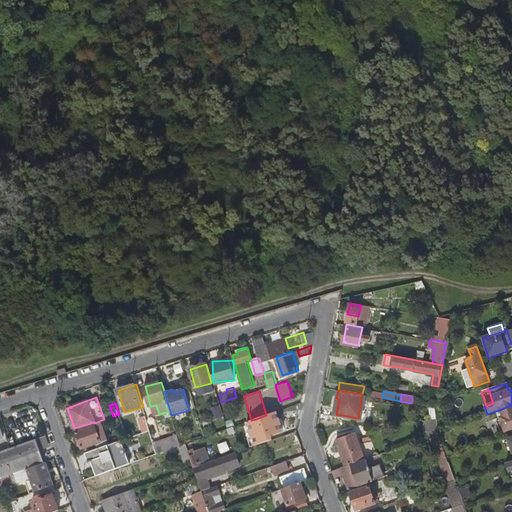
[(214,420),(224,417),(221,405),(211,408),(214,420)]
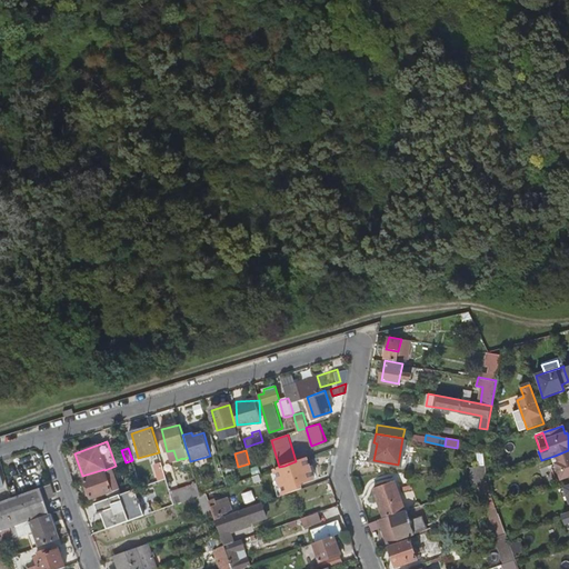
[(568,450),(555,456),(558,463),(555,465),(556,467),(561,480),(568,477),(568,450)]
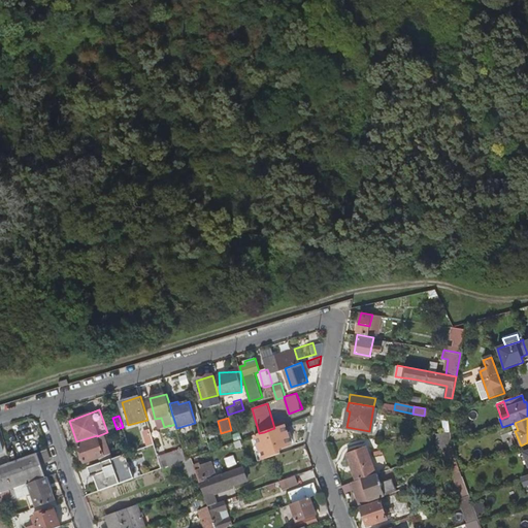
[(291,443),(285,424),(274,428),(264,432),(271,451),(291,443)]
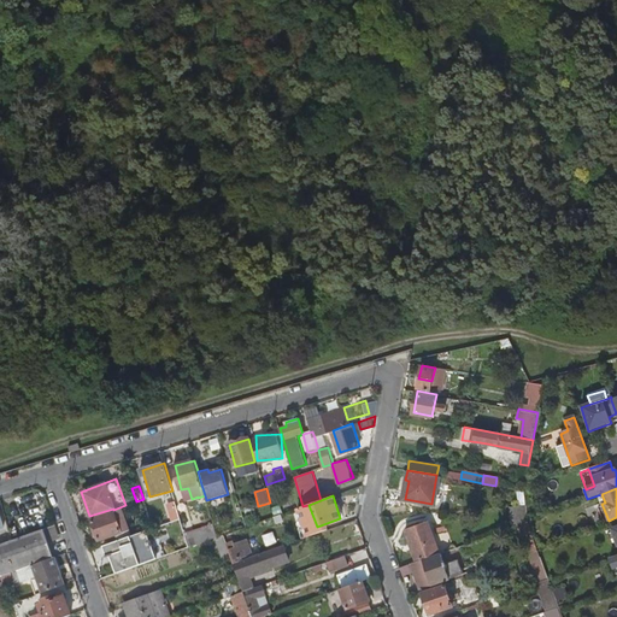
[(34,504),(16,510),(24,534),(42,528),(34,504)]
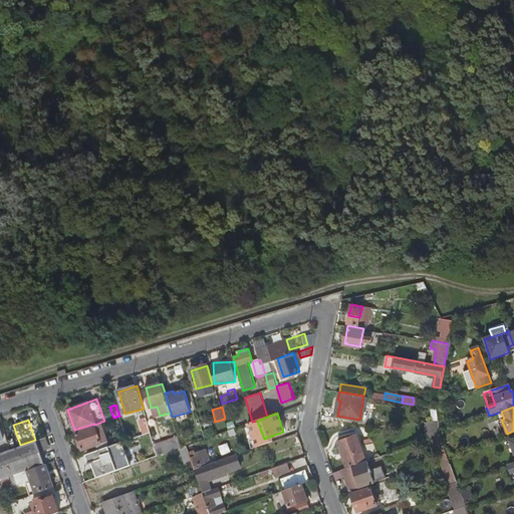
[(142,424),(144,433),(151,431),(148,422),(142,424)]
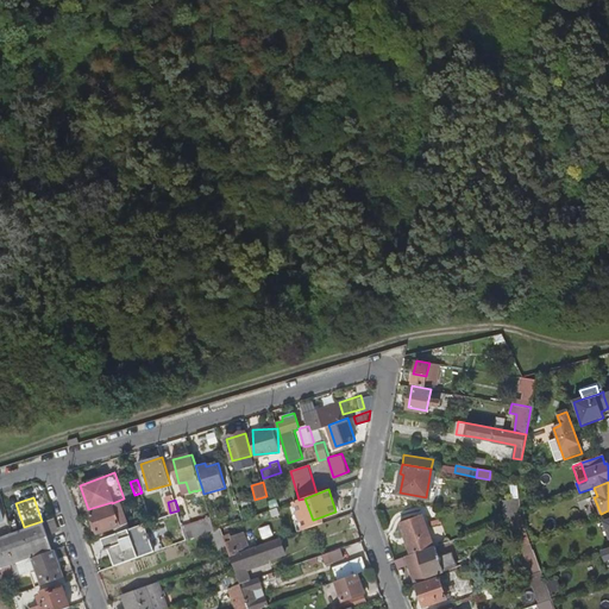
[(595,500),(590,502),(595,516),(601,514),(595,500)]
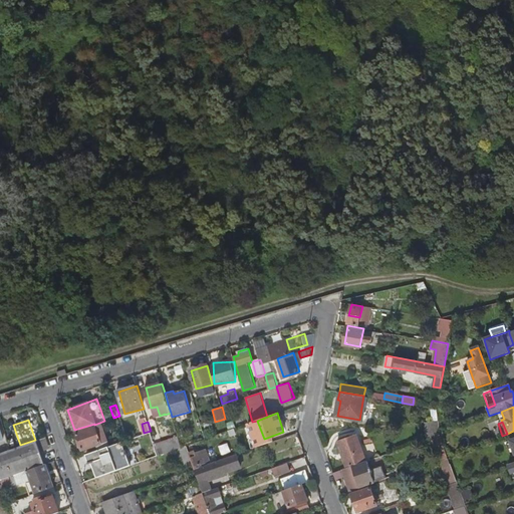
[(100,425),(75,434),(81,450),(105,442),(100,425)]
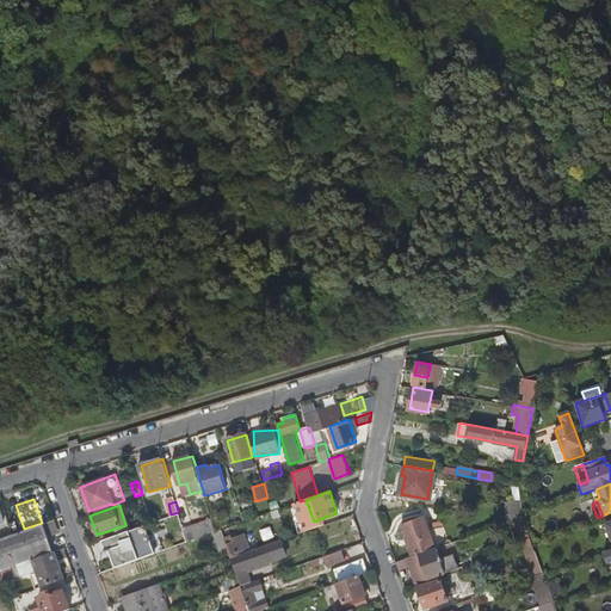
[(522,516),(513,519),(523,548),(532,544),(522,516)]
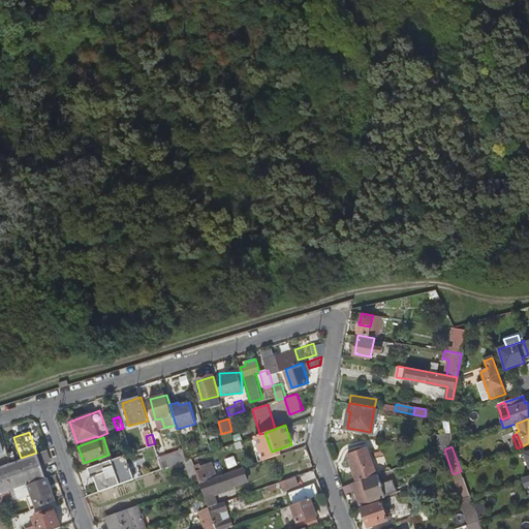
[(347,454),(356,480),(375,474),(365,447),(347,454)]
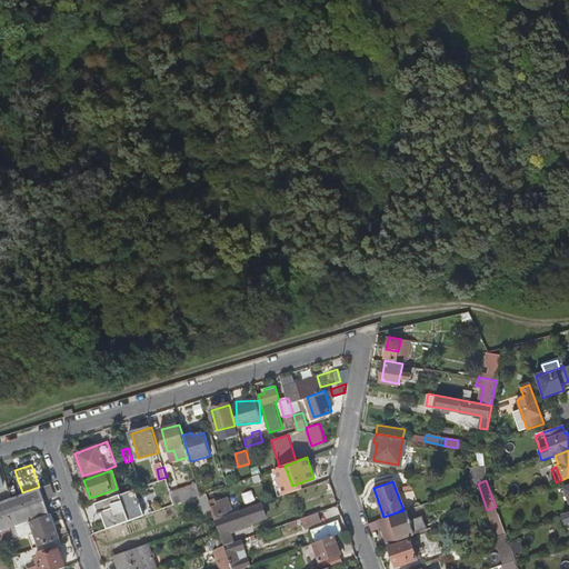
[(197,483),(171,492),(171,493),(175,506),(188,500),(197,497),(201,496),(197,483)]
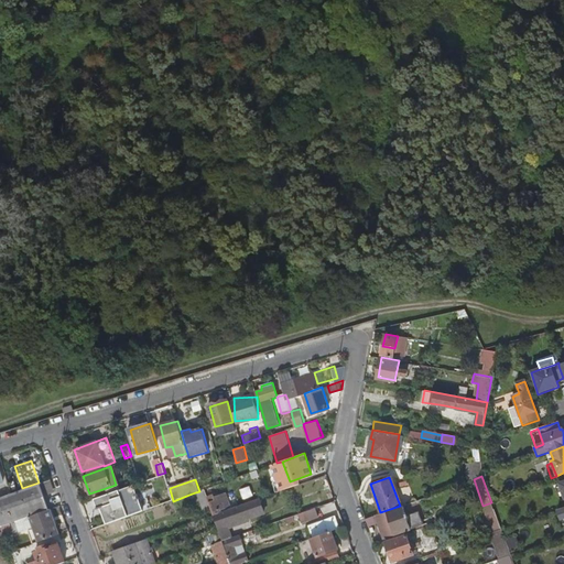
[(13,495),(0,498),(0,528),(47,512),(39,485),(13,495)]
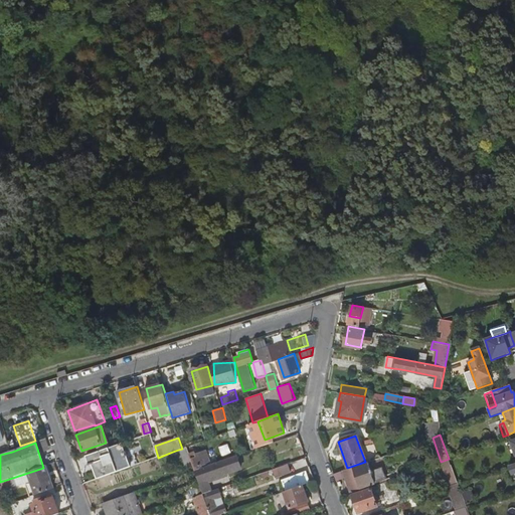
[(92,465),(97,480),(137,465),(132,450),(124,453),(121,443),(84,456),(88,464),(87,465),(87,467),(92,465)]
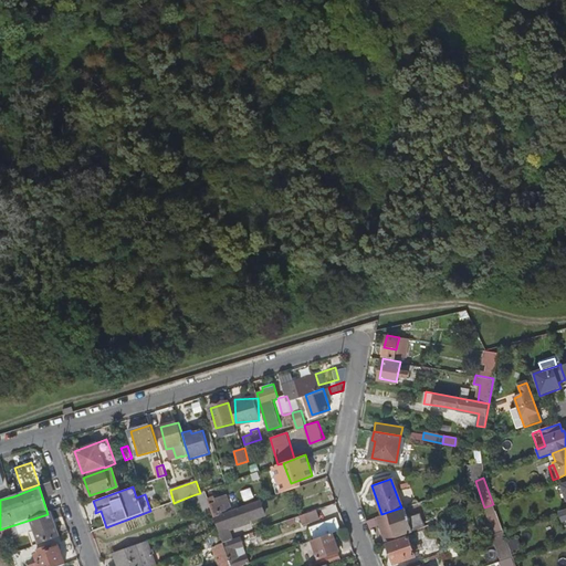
[(200,493),(196,494),(202,512),(210,509),(207,500),(203,491),(200,493)]
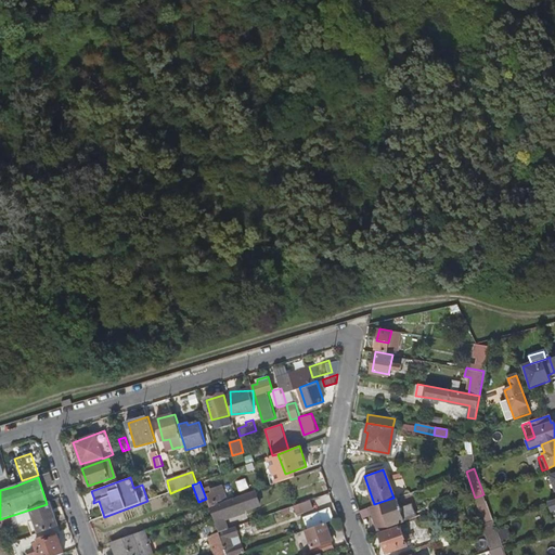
[(207,489),(203,490),(206,499),(208,507),(215,504),(211,493),(208,494),(207,489)]
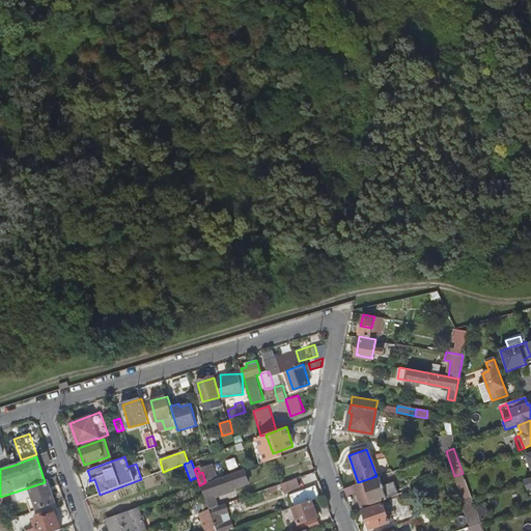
[(205,482),(199,485),(208,511),(208,510),(218,507),(214,496),(249,484),(244,469),(205,482)]
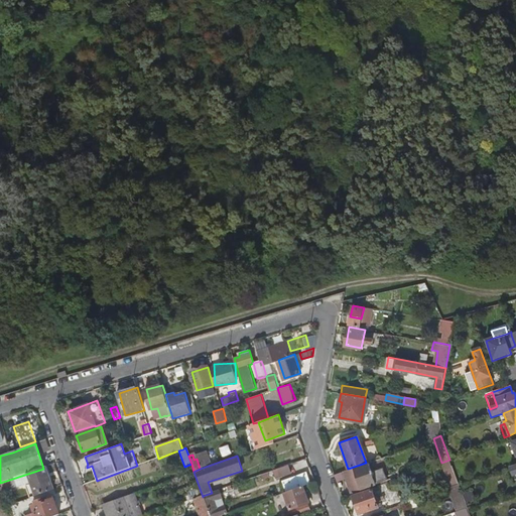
[(446,485),(447,489),(448,488),(454,487),(459,485),(453,469),(449,460),(441,463),(449,484),(446,485)]
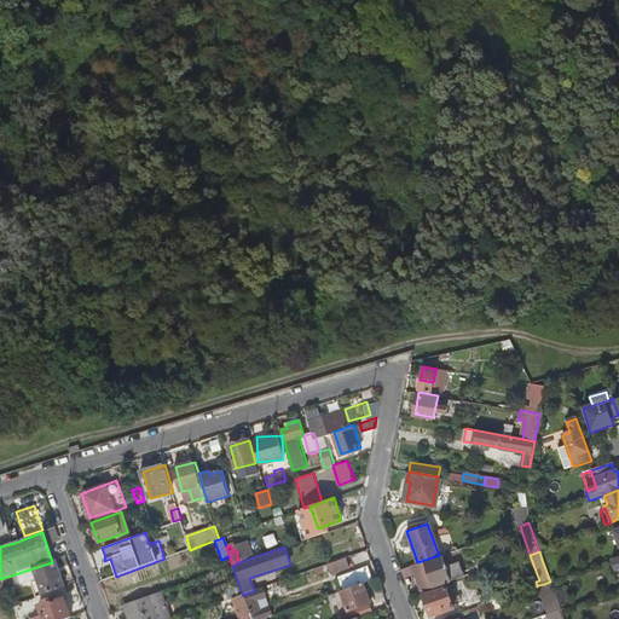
[(445,565),(443,554),(439,555),(417,562),(414,565),(422,589),(464,574),(460,560),(445,565)]
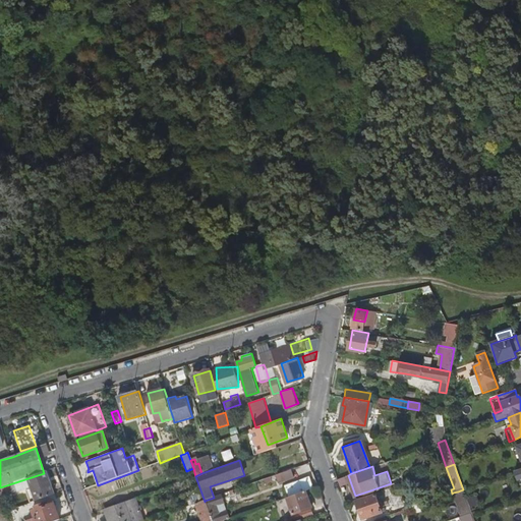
[(293,477),(290,470),(273,476),(276,484),(293,477)]
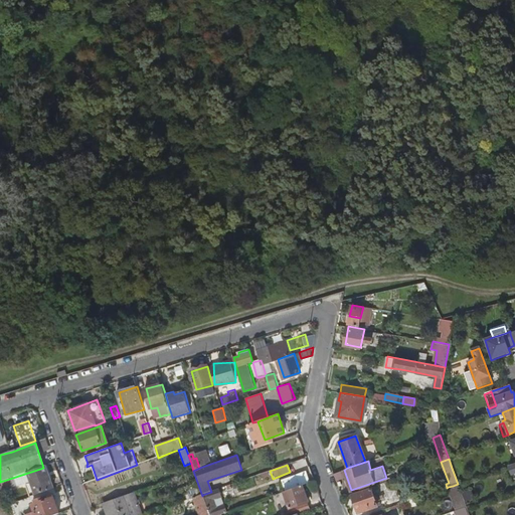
[(44,469),(27,475),(29,484),(32,483),(34,490),(49,485),(44,469)]
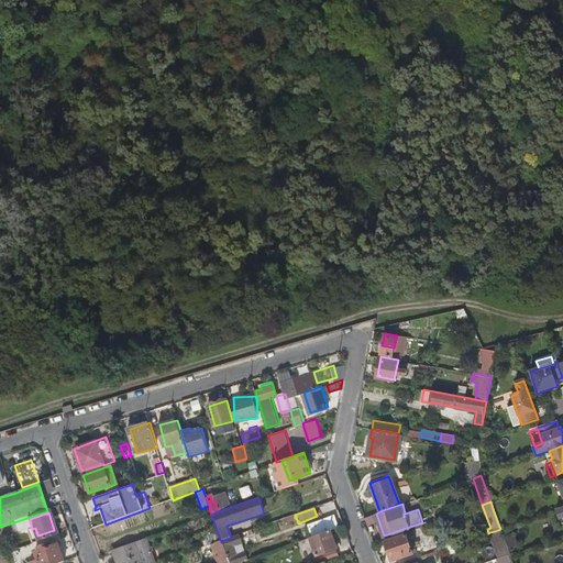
[(495,531),(489,532),(490,538),(495,537),(501,558),(504,556),(506,562),(511,562),(511,560),(500,531),(500,529),(495,531)]
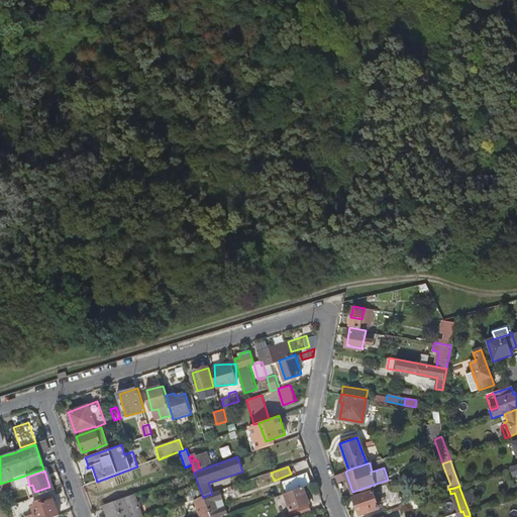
[(286,513),(287,516),(296,516),(299,516),(308,513),(306,506),(308,505),(302,488),(282,495),(288,512),(286,513)]
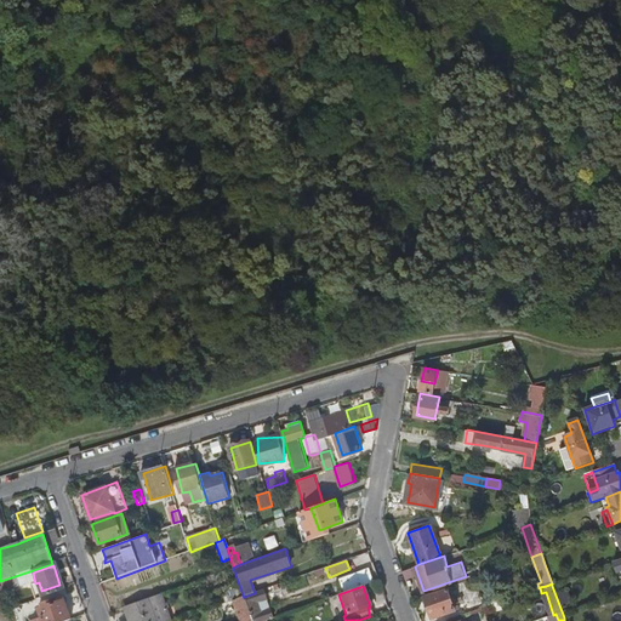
[(450,596),(448,587),(425,596),(432,619),(460,610),(457,604),(454,605),(453,600),(462,597),(460,593),(450,596)]
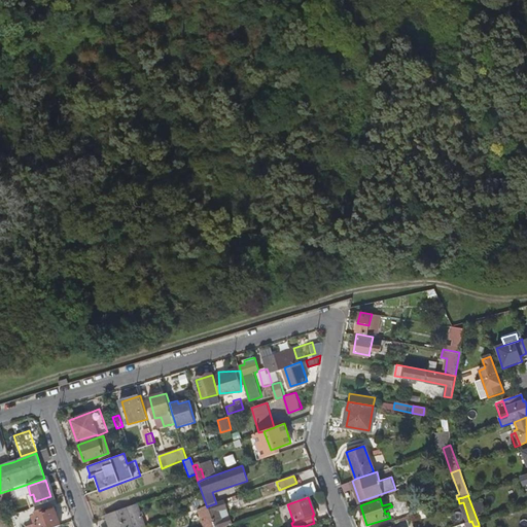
[(207,506),(214,526),(224,526),(229,526),(226,518),(224,519),(218,521),(216,513),(222,511),(223,511),(220,502),(216,503),(207,506)]
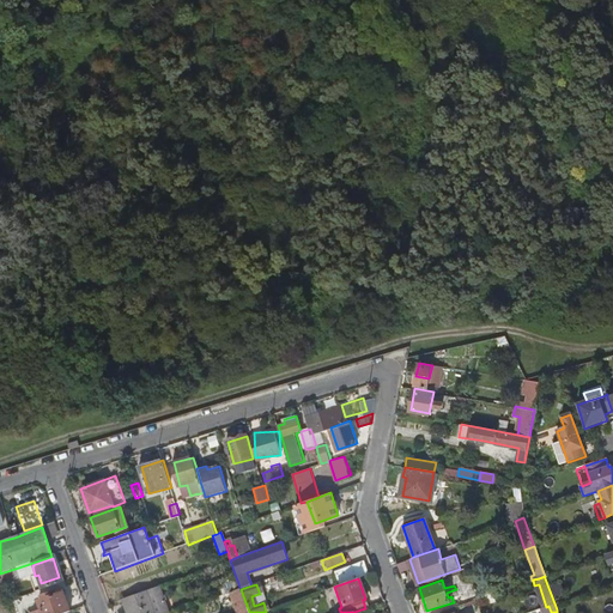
[(475,592),(478,600),(495,594),(492,586),(475,592)]
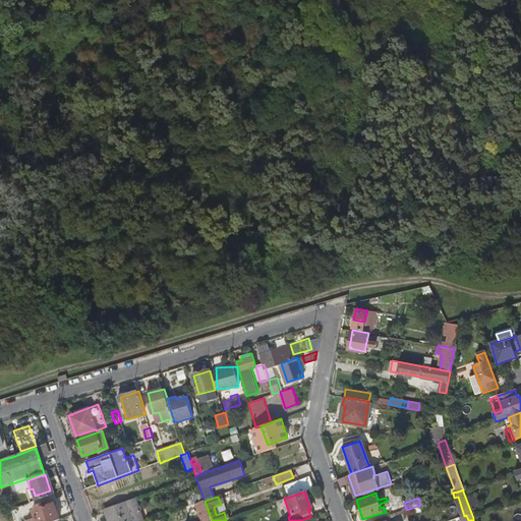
[(136,520),(129,500),(107,508),(112,520),(136,520)]
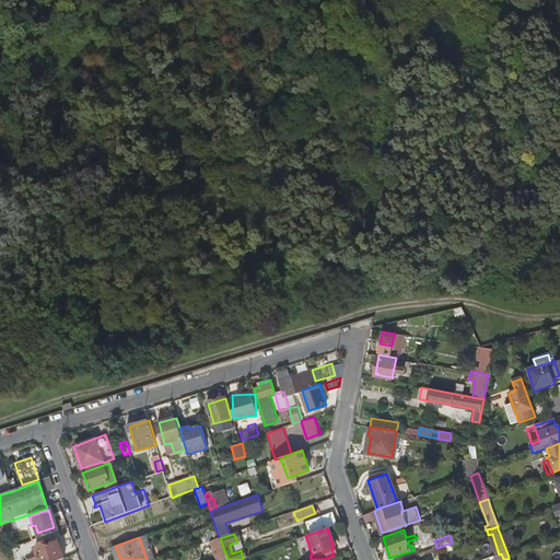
[(220,539),(210,543),(216,559),(228,559),(220,538),(220,539)]
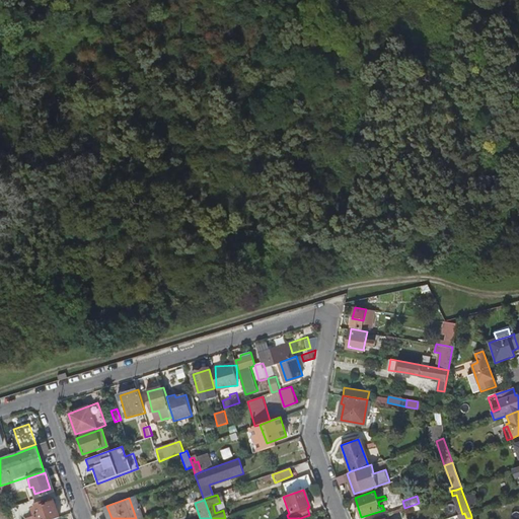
[(31,508),(35,517),(35,518),(59,518),(53,500),(31,508)]
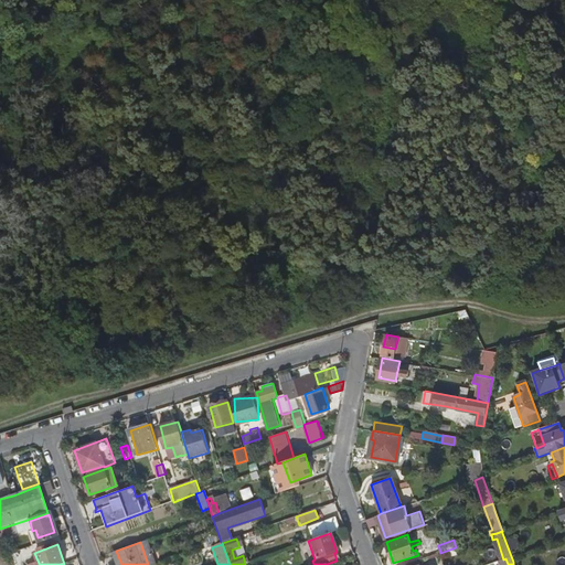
[(234,558),(241,556),(238,547),(232,550),(234,558)]
